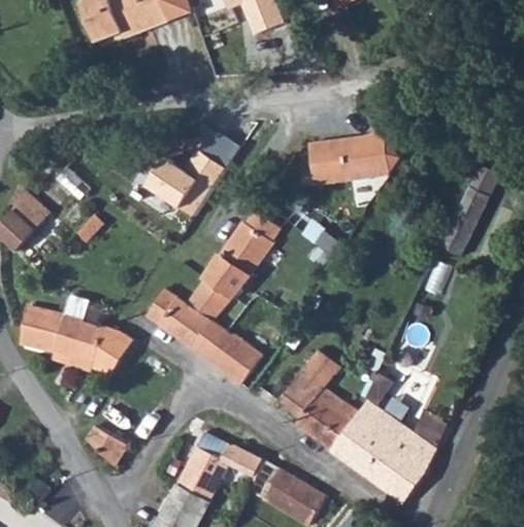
[(80,0),(95,40),(130,27),(132,33),(193,10),(188,0),(80,0)]
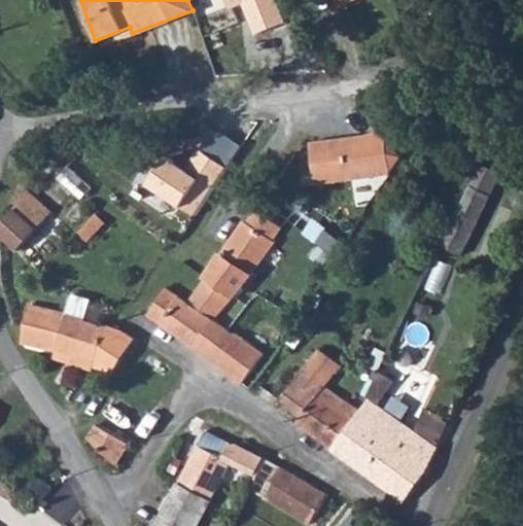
[(224,0),(229,10),(244,4),(256,34),(286,22),(277,0),(224,0)]
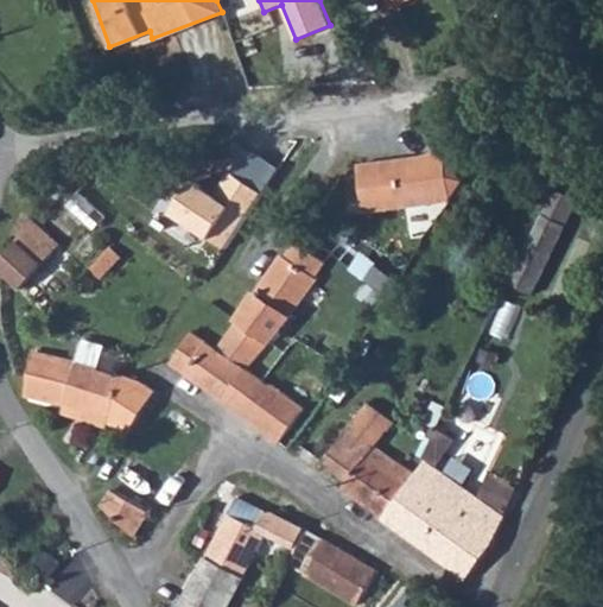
[(423,156),(357,164),(363,214),(449,198),(467,177),(442,146),(423,156)]
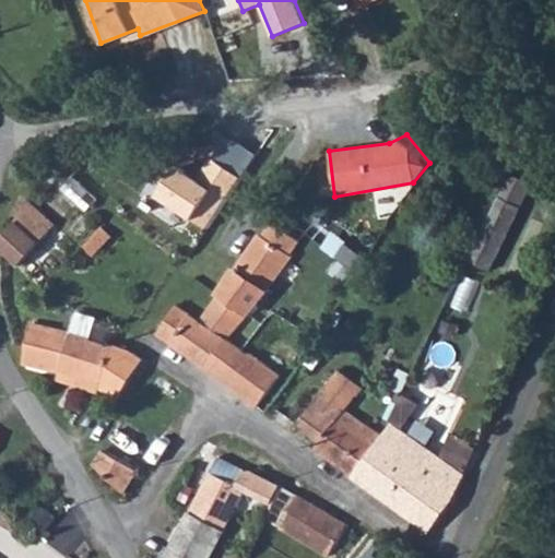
[(239,178),(211,158),(198,177),(180,165),(160,194),(204,226),(239,178)]
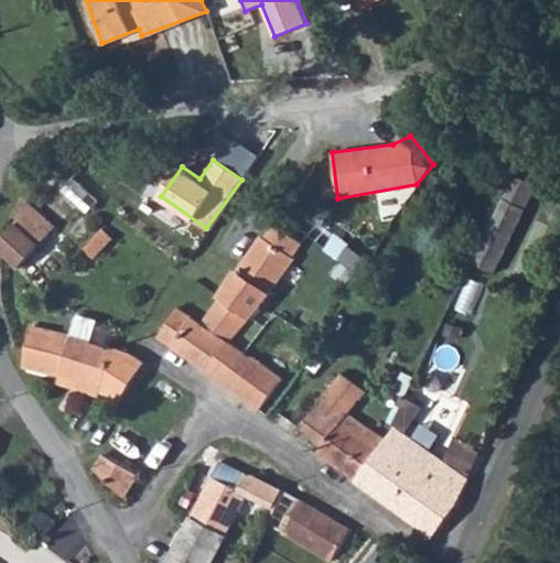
[(491,271),(532,186),(510,175),(469,261),(491,271)]
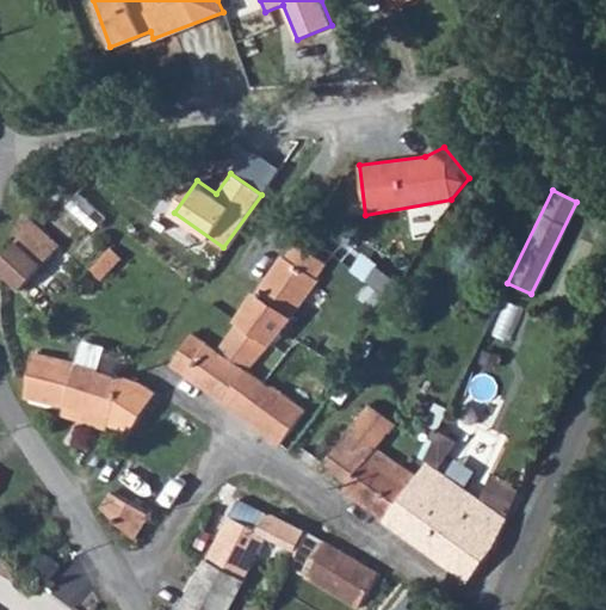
[(25,216),(12,242),(37,266),(56,245),(25,216)]
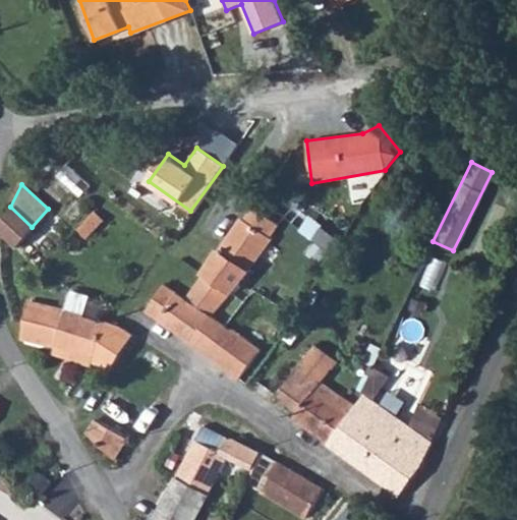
[(0,232),(15,245),(32,227),(10,207),(0,218),(0,232)]
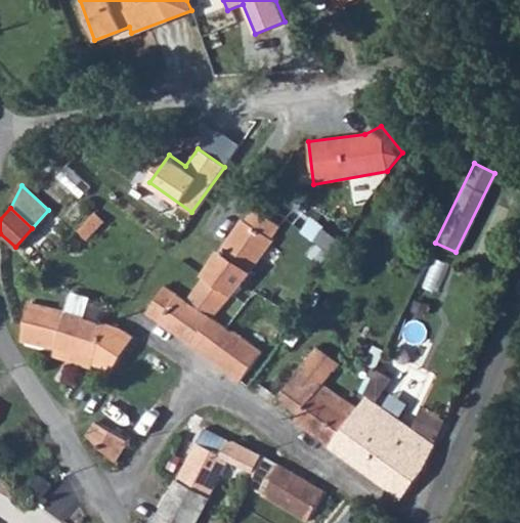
[(241,219),(204,273),(231,292),(249,270),(271,240),(268,237),(277,225),(252,208),(243,220),(241,219)]
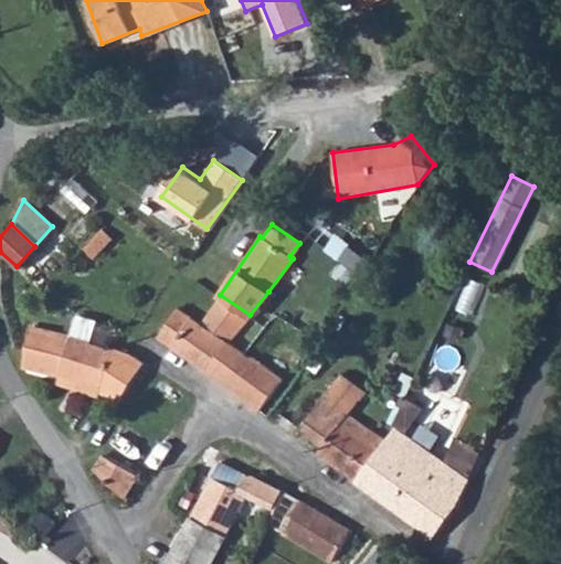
[(226,342),(250,315),(220,295),(199,323),(211,332),(226,342)]
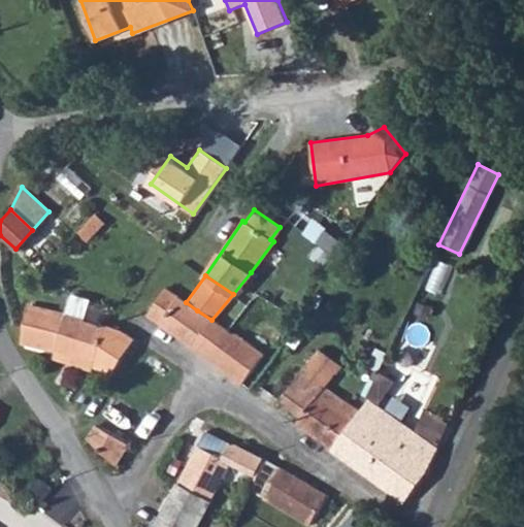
[(145,315),(177,337),(197,310),(186,302),(163,287),(145,315)]
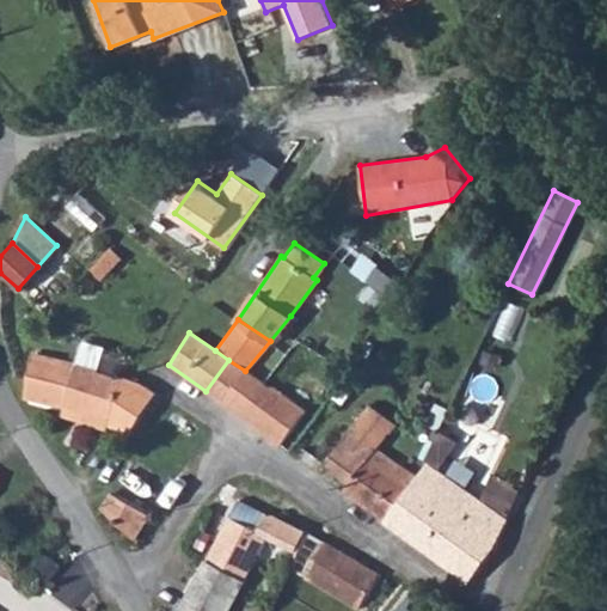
[(74,364),(29,354),(20,398),(61,408),(62,408),(63,405),(108,419),(121,426),(139,386),(74,364)]
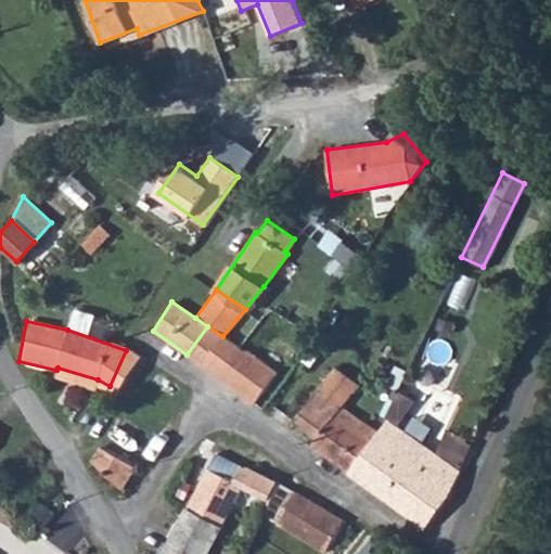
[(246,350),(244,352),(222,336),(207,326),(187,355),(199,362),(221,382),(234,390),(253,403),(276,373),(246,350)]
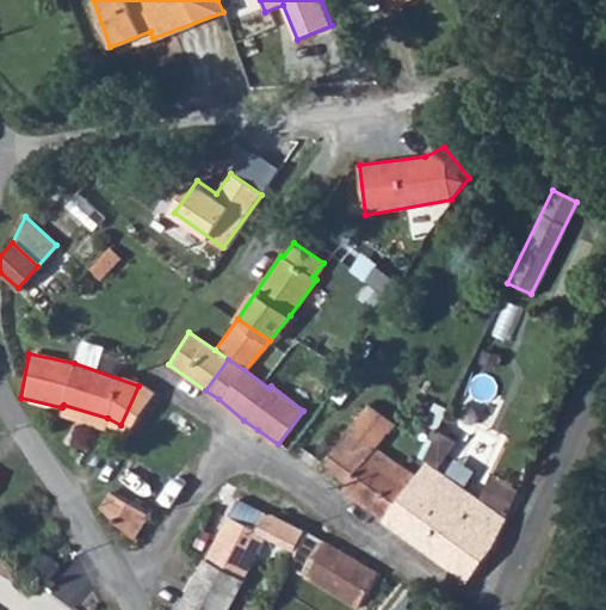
[(368,404),(347,430),(371,449),(372,447),(393,423),(368,404)]
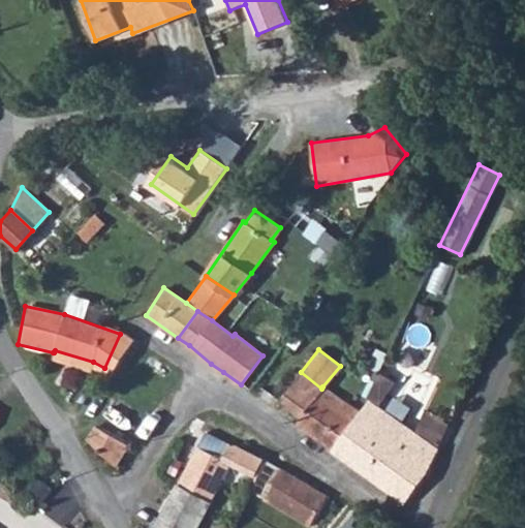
[(424,475),(436,448),(376,405),(393,381),(378,371),(364,399),(367,400),(359,412),(331,451),(402,502),(404,502),(424,475)]
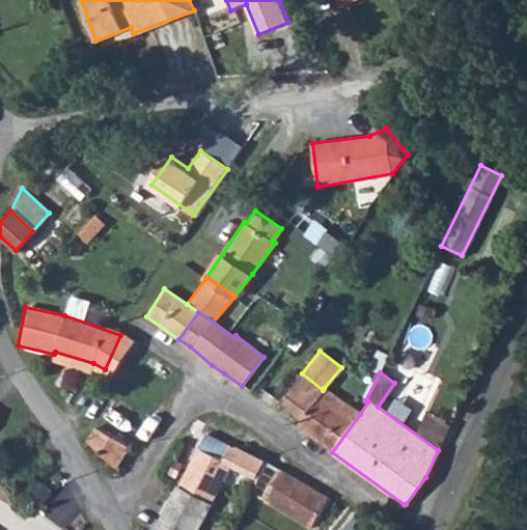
[(295,424),(332,452),(360,414),(324,388),(323,390),(302,373),(279,402),(300,418),(295,424)]
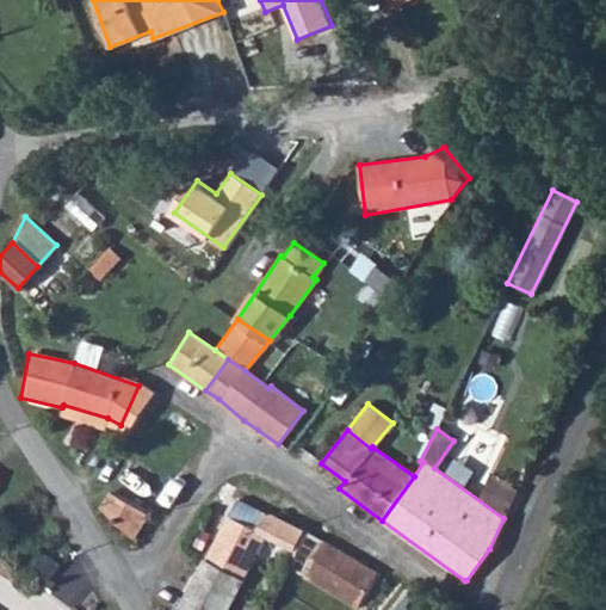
[(99,509),(131,538),(147,513),(110,492),(99,509)]
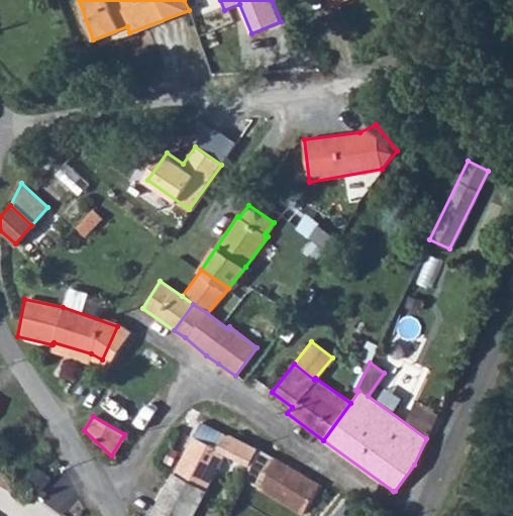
[(224,453),(248,467),(255,448),(227,434),(227,436),(199,422),(171,475),(203,492),(224,453)]
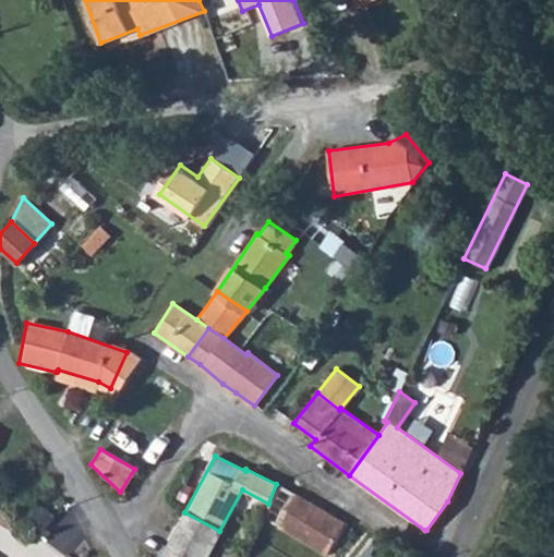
[(262,517),(278,528),(297,496),(276,484),(268,504),(262,517)]
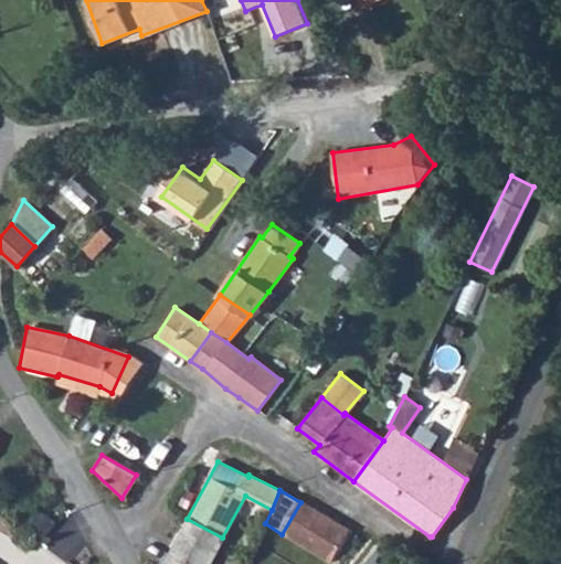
[(282,534),(298,543),(316,512),(300,502),(282,534)]
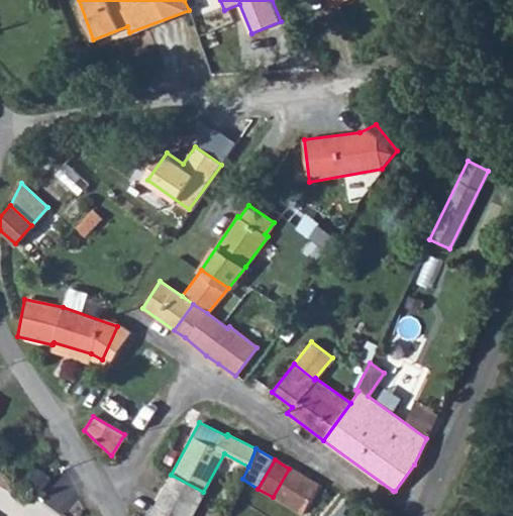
[(317,485),(289,469),(273,497),(301,514),(317,485)]
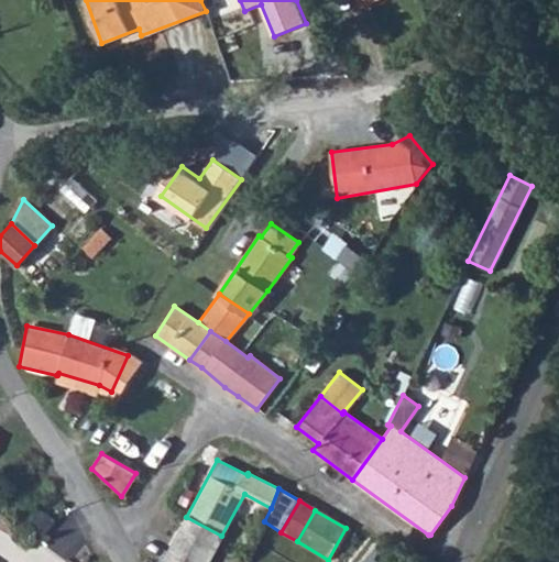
[(25,515),(19,525),(30,533),(36,524),(25,515)]
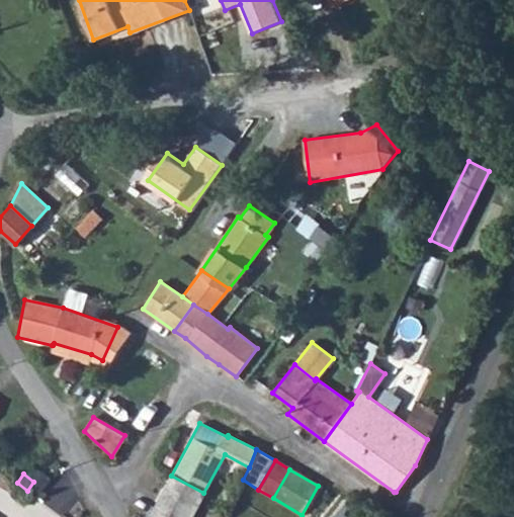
[(190,516),(203,493),(171,476),(150,516),(190,516)]
